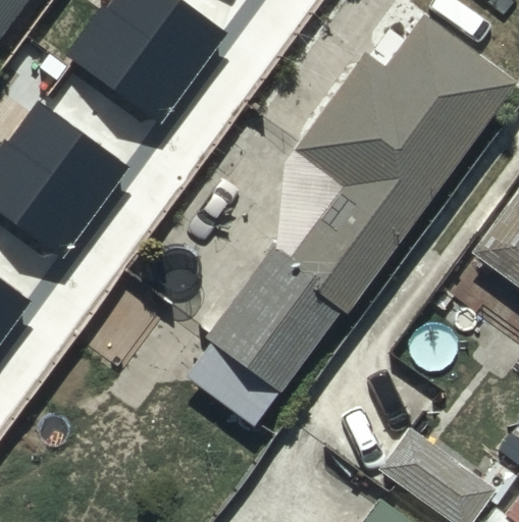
[(0,0),(0,36),(26,0),(0,0)]
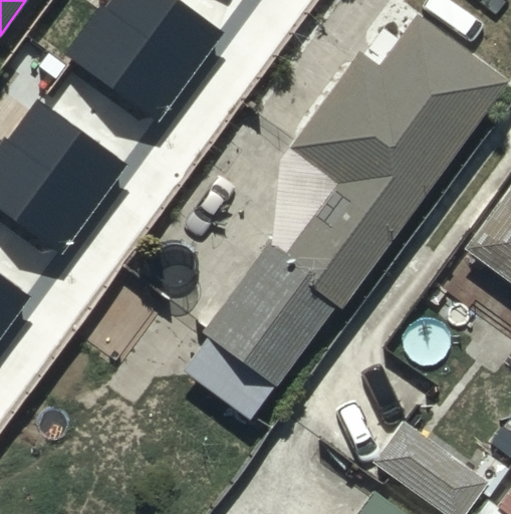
[(104,6),(67,57),(160,123),(226,32),(181,0),(117,0),(110,11),(104,6)]
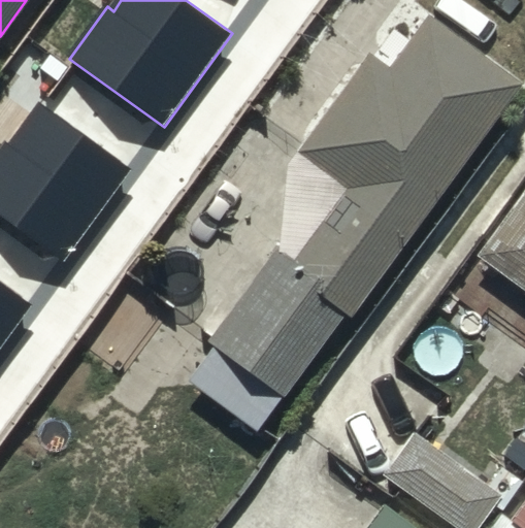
[(517,73),(427,11),(390,65),(368,50),(283,173),(283,232),(208,337),(215,341),(189,377),(262,429),(346,310),(350,314),(517,73)]
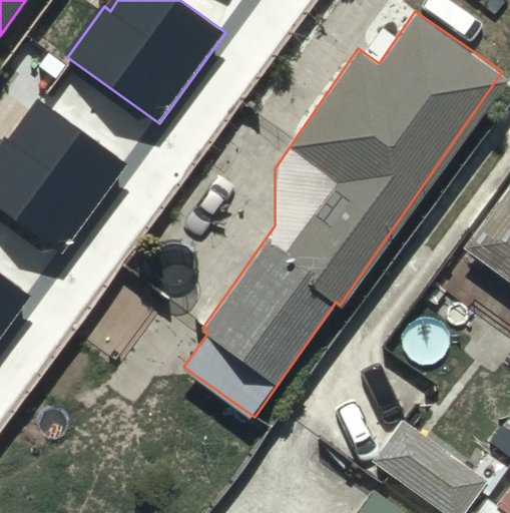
[(6,138),(0,145),(0,210),(61,255),(127,164),(42,102),(12,142),(6,138)]
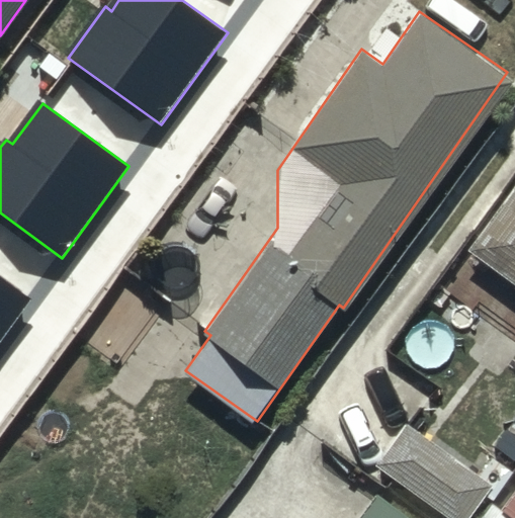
[(514,173),(462,248),(514,285),(514,337),(514,173)]
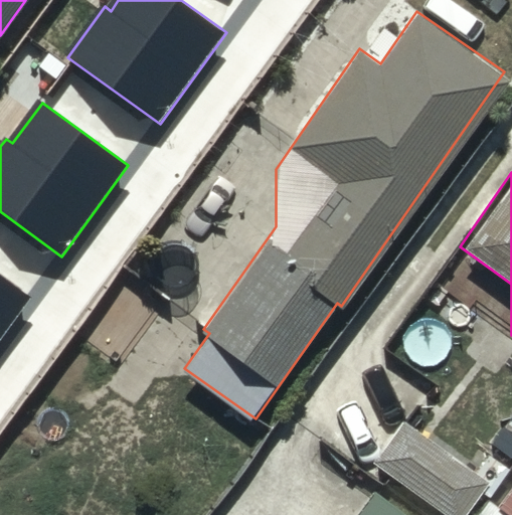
[(88,412),(170,298),(125,266),(82,325),(88,328),(75,345),(72,343),(45,381),(88,412)]
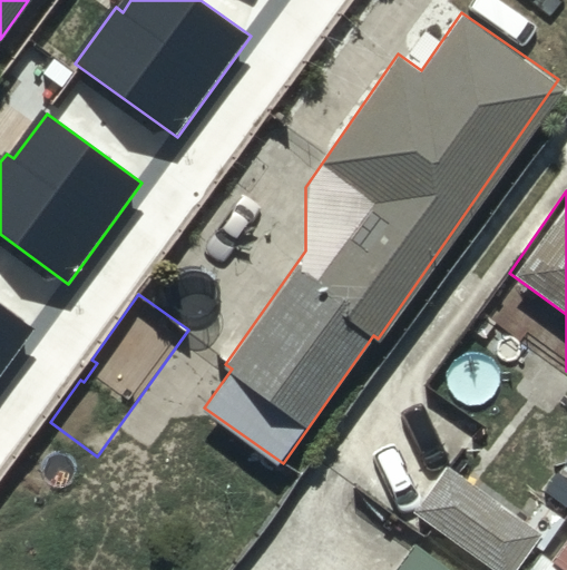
[(0,375),(36,327),(0,302),(0,375)]
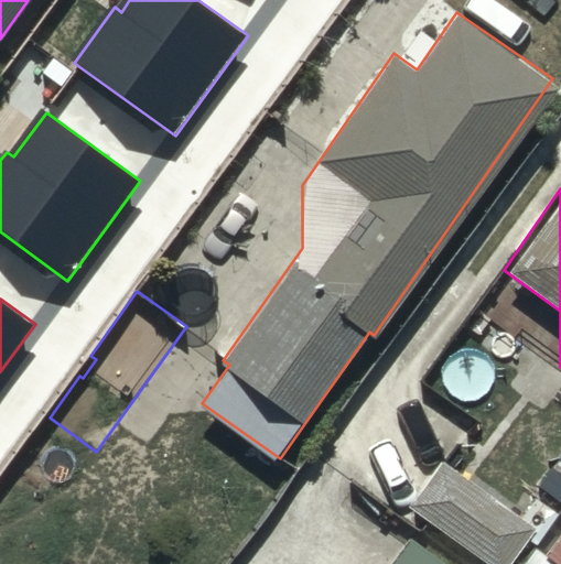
[(444,461),(411,503),(492,563),(504,563),(532,528),(444,461)]
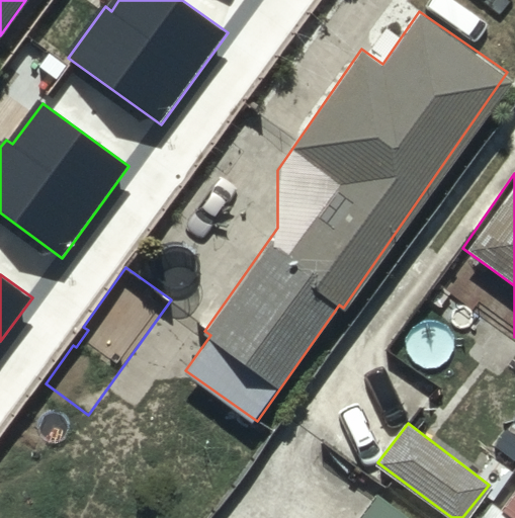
[(409,517),(372,491),(352,517),(409,517)]
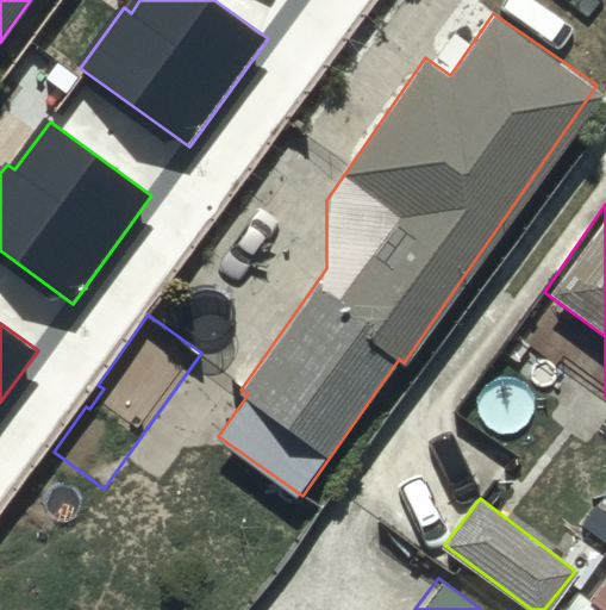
[(605,578),(591,599),(574,587),(557,609),(605,609),(605,578)]
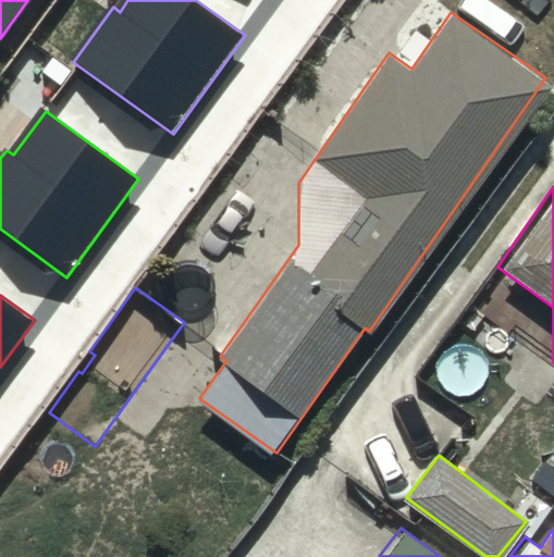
All buildings are outlined.
